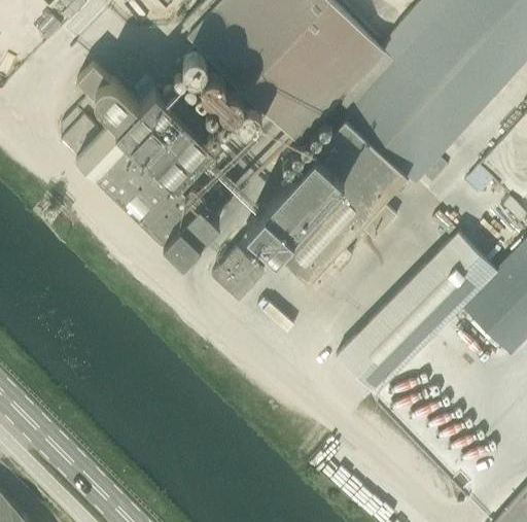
[(526,0),(424,0),(379,49),(327,0),(222,0),(187,37),(297,141),(300,139),(302,141),(336,102),(346,111),(312,150),(313,152),(245,228),(308,285),(407,177),(414,184),(526,60),(526,0)]
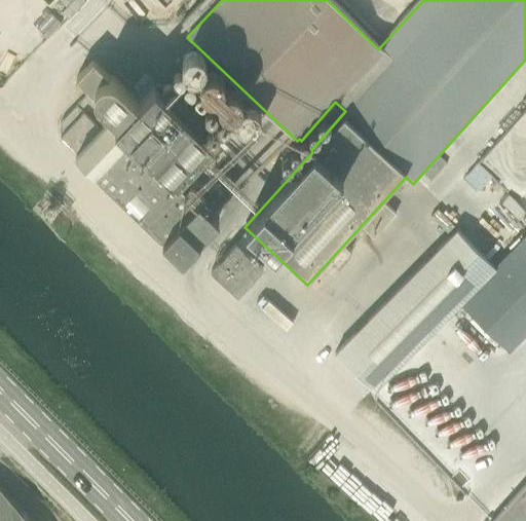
[(60,140),(118,195),(191,120),(156,86),(141,102),(138,99),(136,101),(111,78),(109,80),(92,64),(78,78),(92,91),(60,126),(60,140)]
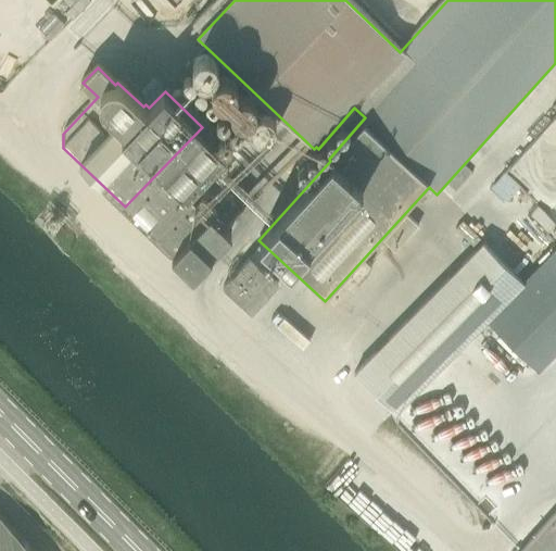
[(202,127),(125,207),(173,252),(171,254),(191,275),(206,259),(230,235),(210,214),(226,197),(219,175),(211,166),(226,150),(202,127)]
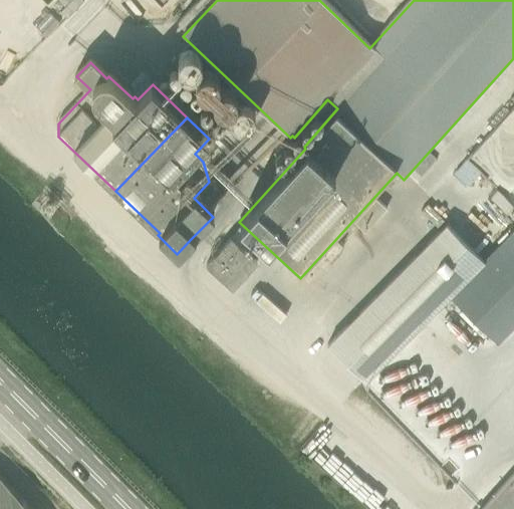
[(374,202),(353,226),(364,236),(386,212),(374,202)]
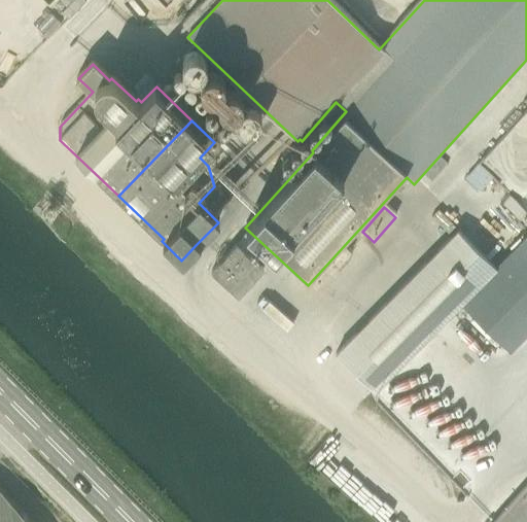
[(457,234),(335,357),(374,396),(496,273),(457,234)]
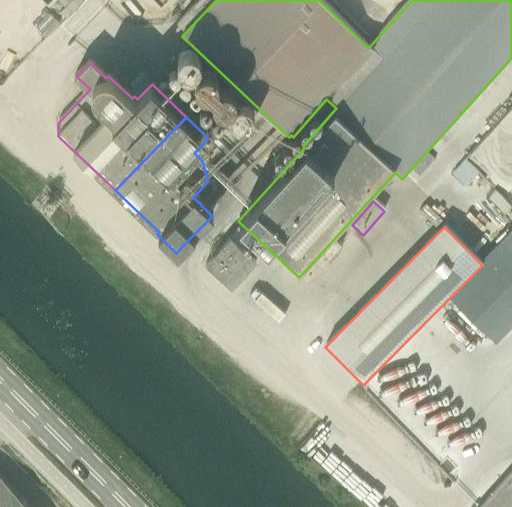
[(511,235),(482,265),(449,299),(497,347),(511,331),(511,235)]
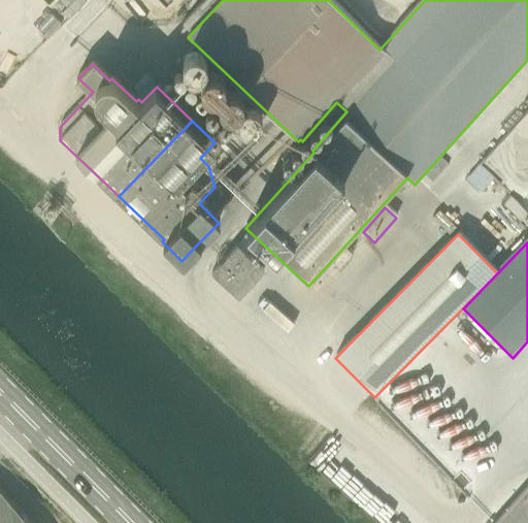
[(263,274),(235,249),(210,276),(238,301),(263,274)]
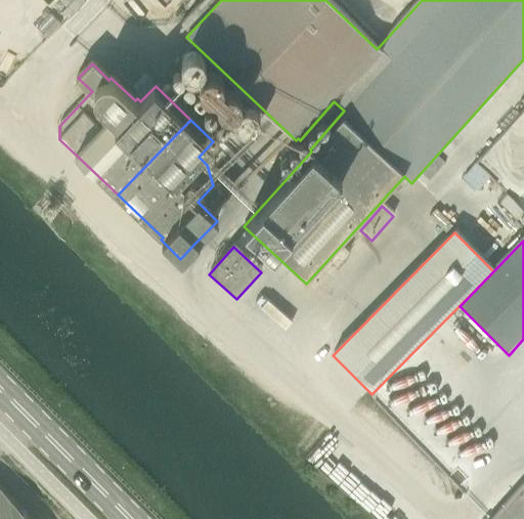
[(523,518),(523,484),(492,518),(523,518)]
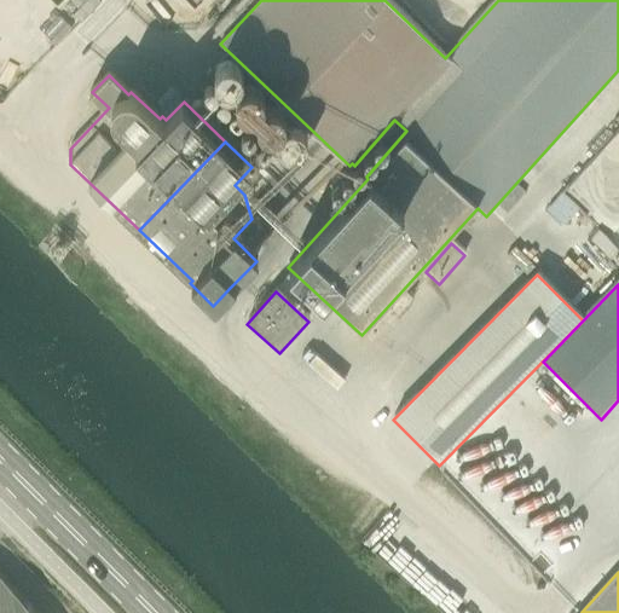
[(29,612),(0,582),(0,612),(29,612)]
